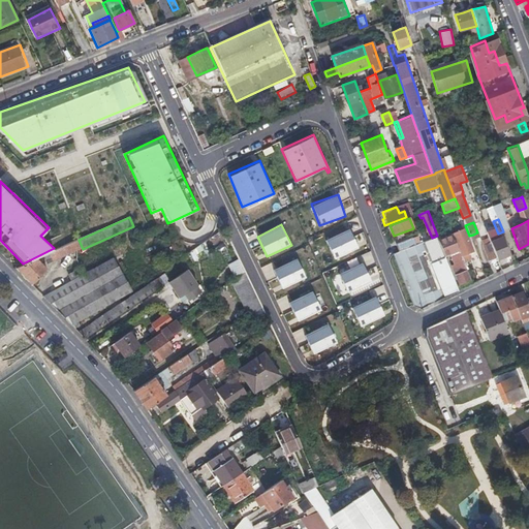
[(325,240),(334,259),(359,248),(350,228),(325,240)]
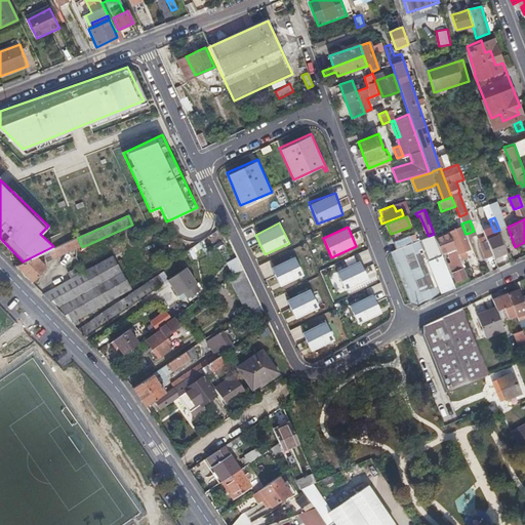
[(458,254),(463,252),(470,250),(460,228),(449,232),(450,234),(456,250),(458,254)]
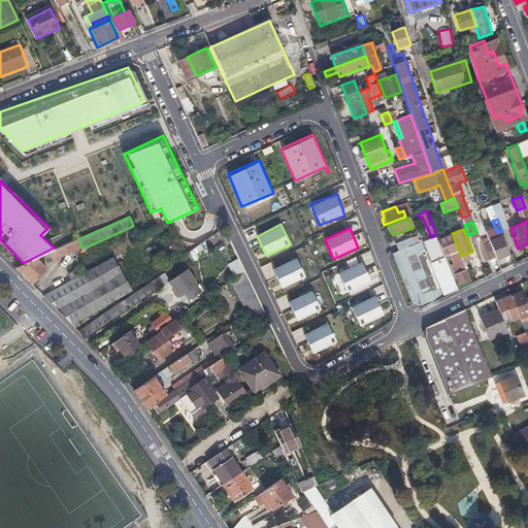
[(84,337),(108,321),(133,304),(228,239),(224,230),(77,331),(84,337)]
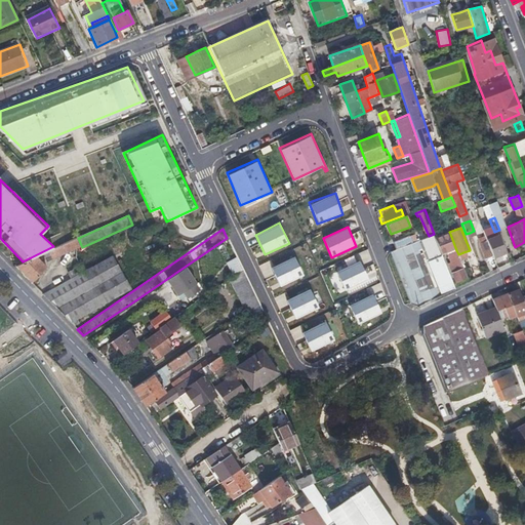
[(390,251),(399,273),(407,294),(419,289),(420,291),(451,279),(443,256),(436,238),(434,234),(429,236),(412,242),(396,248),(390,251)]
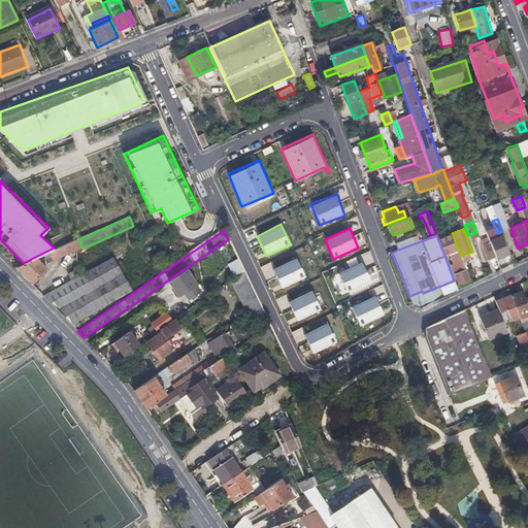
[(446,258),(452,255),(458,272),(456,273),(459,284),(470,279),(466,269),(464,269),(458,253),(459,252),(453,235),(438,239),(446,258)]
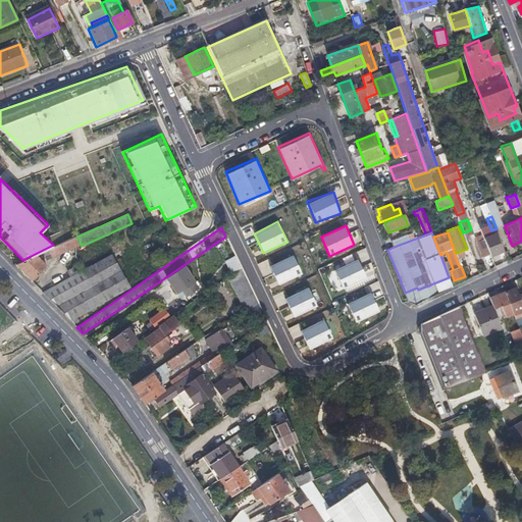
[(490,256),(497,254),(503,251),(496,235),(484,239),(490,255),(490,256)]
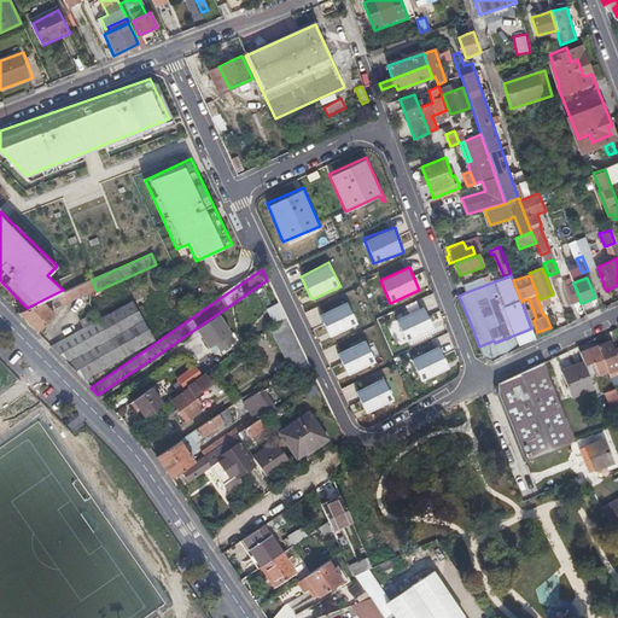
[(464,286),(466,292),(485,285),(483,279),(464,286)]
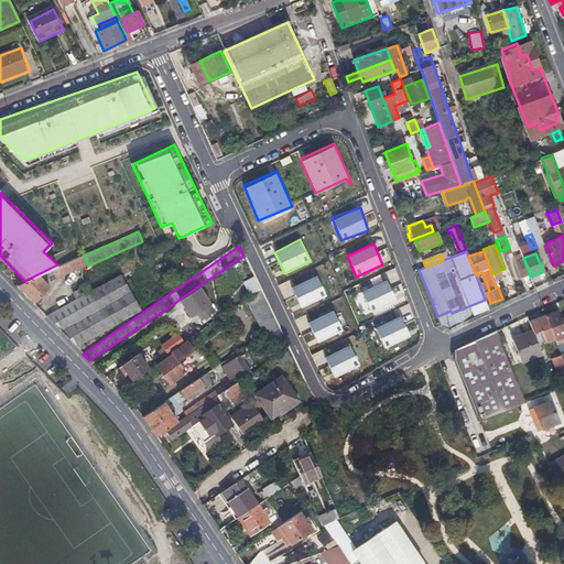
[(522,278),(530,275),(523,258),(521,255),(514,258),(522,278)]
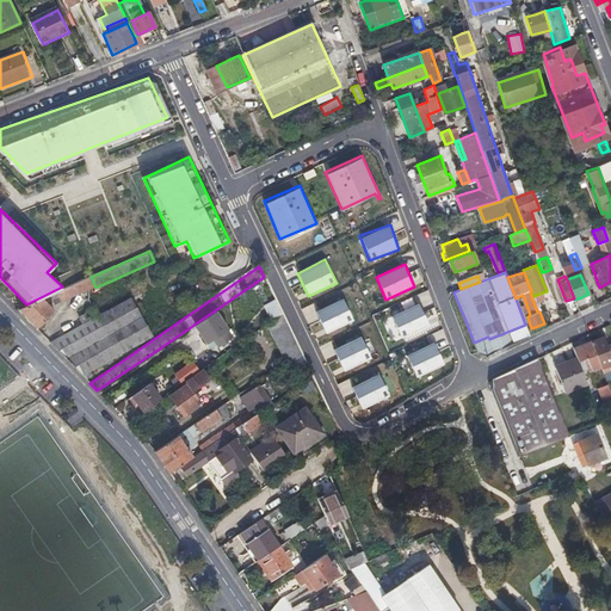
[(59,291),(61,297),(63,302),(96,288),(91,277),(59,291)]
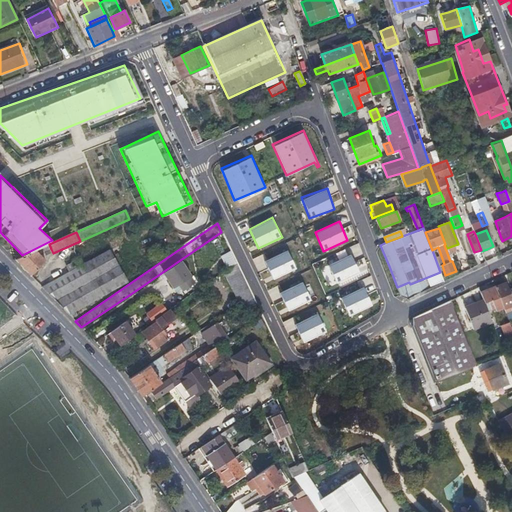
[(360,273),(355,259),(363,256),(358,243),(345,248),(348,255),(328,263),(336,283),(360,273)]
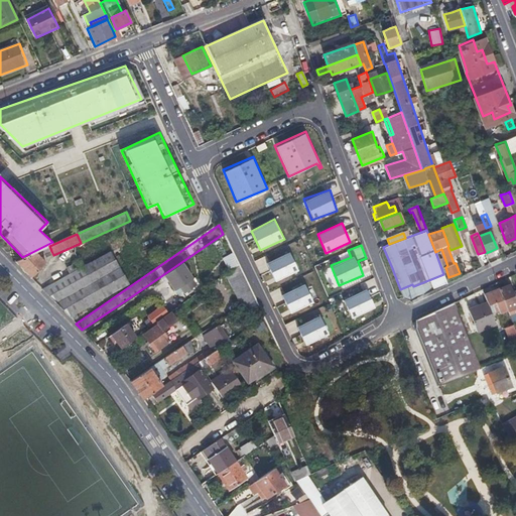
[(274,281),(299,271),(291,251),(266,261),(274,281)]
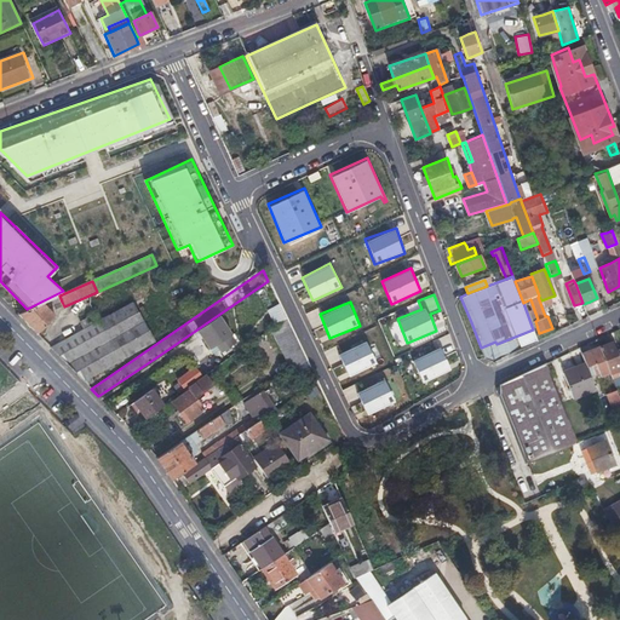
[(18,315),(28,325),(38,336),(57,316),(44,303),(42,304),(24,311),(18,315)]
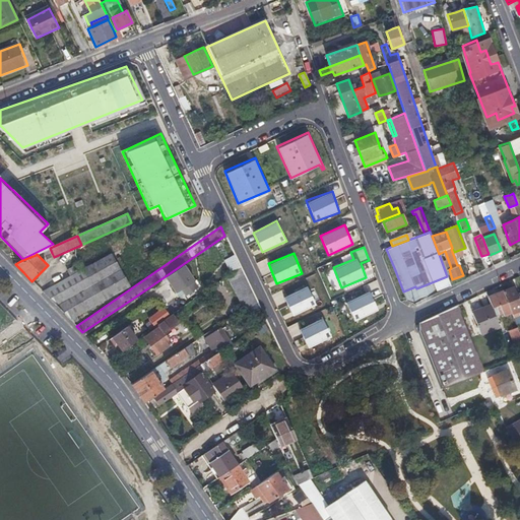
[(75,316),(100,302),(125,287),(127,280),(112,254),(84,269),(72,276),(44,293),(73,323),(77,319),(75,316)]
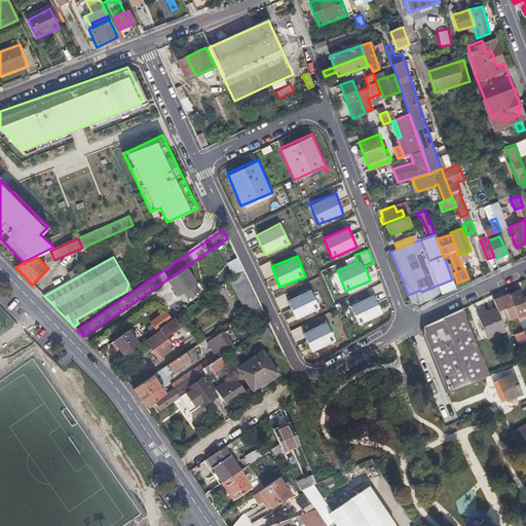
[(231,275),(242,270),(237,257),(226,262),(231,275)]
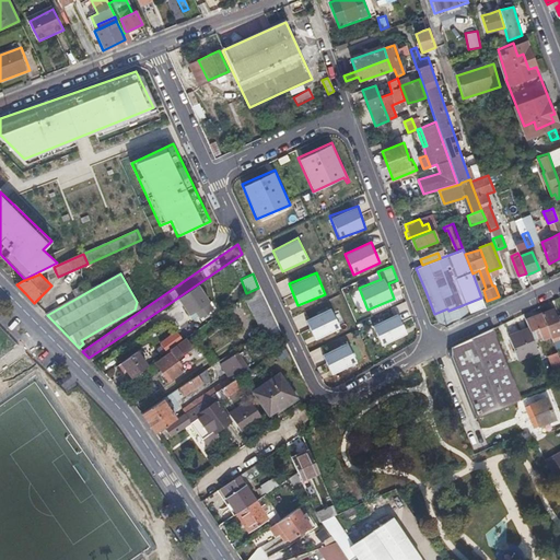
[(500,276),(509,296),(515,294),(506,273),(500,276)]
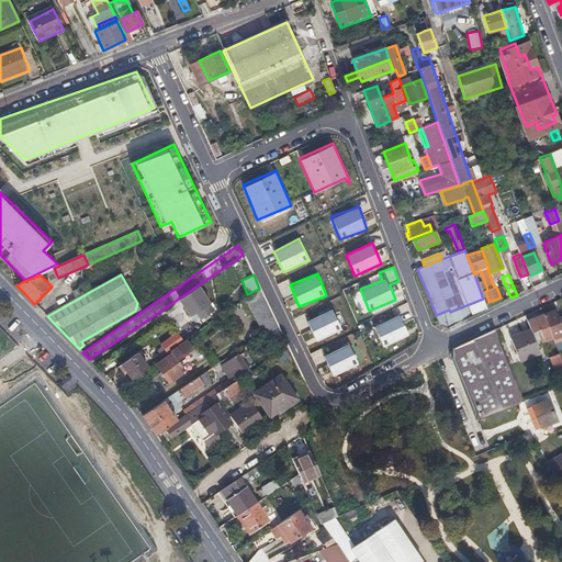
[(75,292),(78,299),(91,291),(87,284),(75,292)]
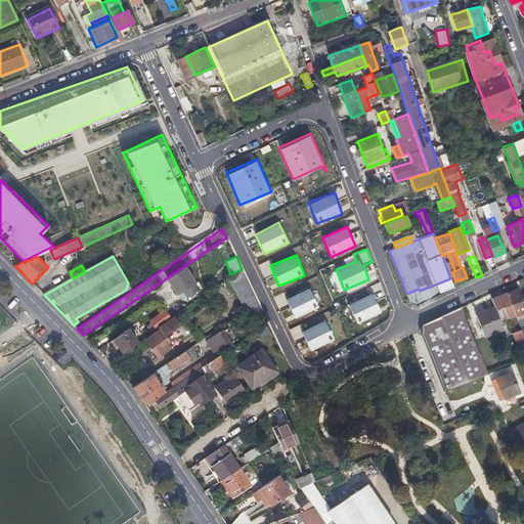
[(295,318),(319,307),(310,287),(286,298),(295,318)]
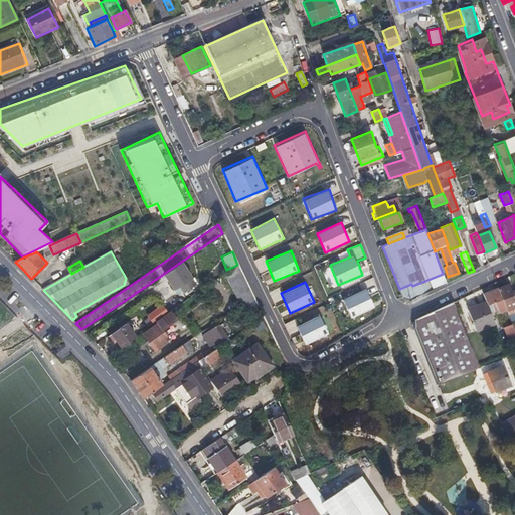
[(514,300),(509,285),(499,289),(507,310),(509,315),(514,313),(512,306),(514,305),(514,300)]
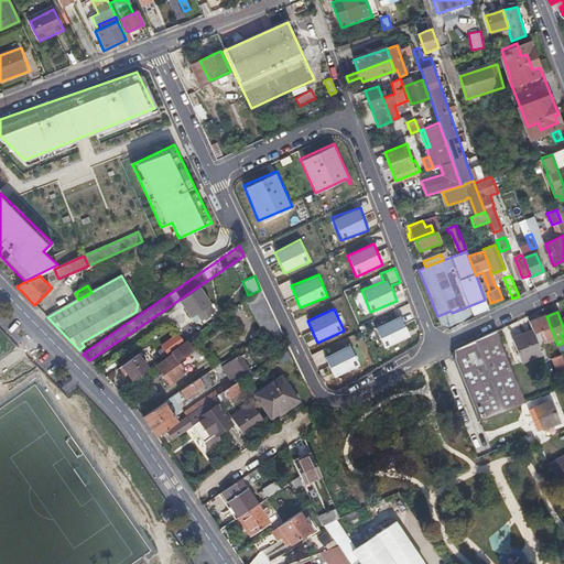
[(386,349),(411,336),(400,314),(373,327),(386,349)]
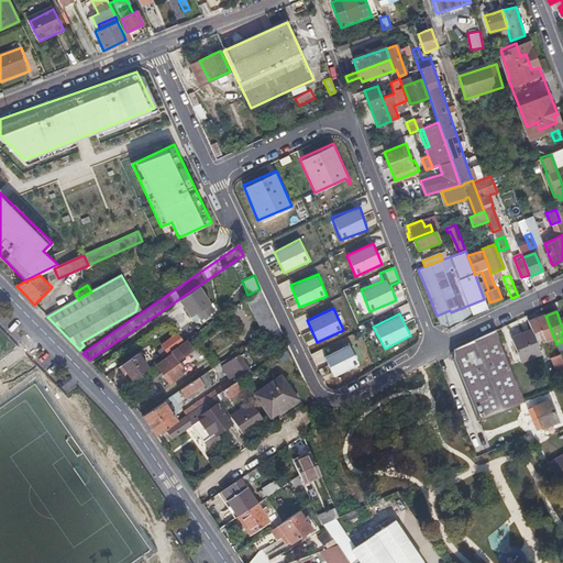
[(554,339),(545,316),(528,323),(531,331),(532,334),(537,332),(541,341),(544,339),(545,342),(554,339)]
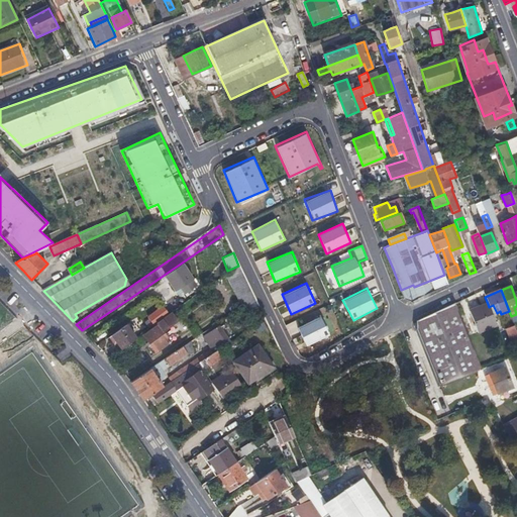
[(415,326),(426,353),(469,336),(461,320),(455,303),(418,320),(415,326)]
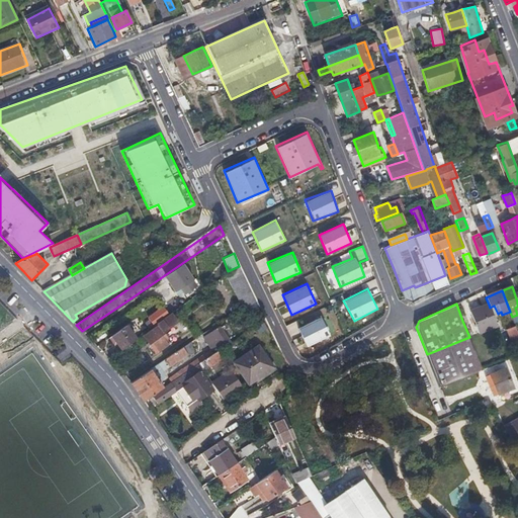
[(497,326),(490,308),(489,305),(469,312),(479,333),(497,326)]
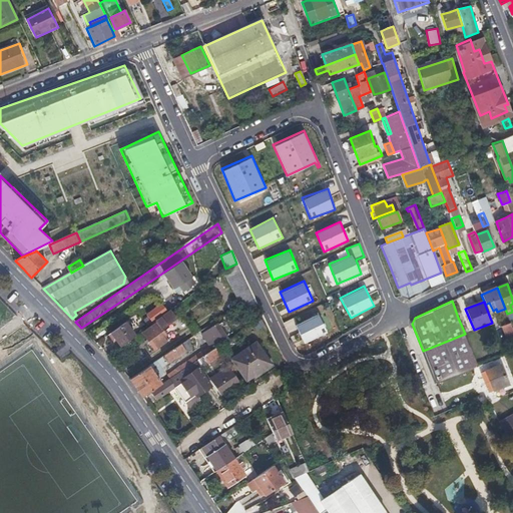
[(162,304),(156,309),(150,314),(155,319),(166,310),(162,304)]
